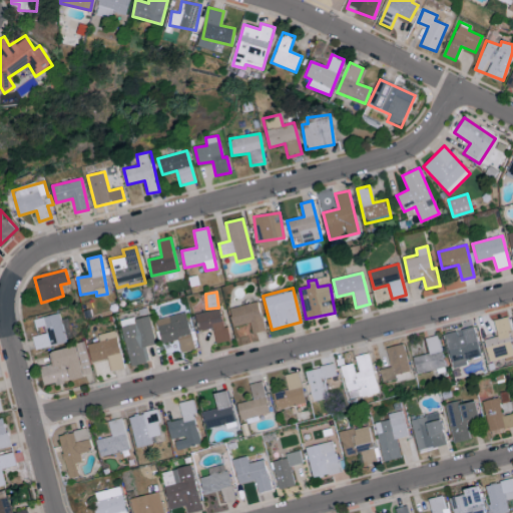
[(265,331),(258,302),(229,309),(234,327),(249,323),(252,334),(265,331)]
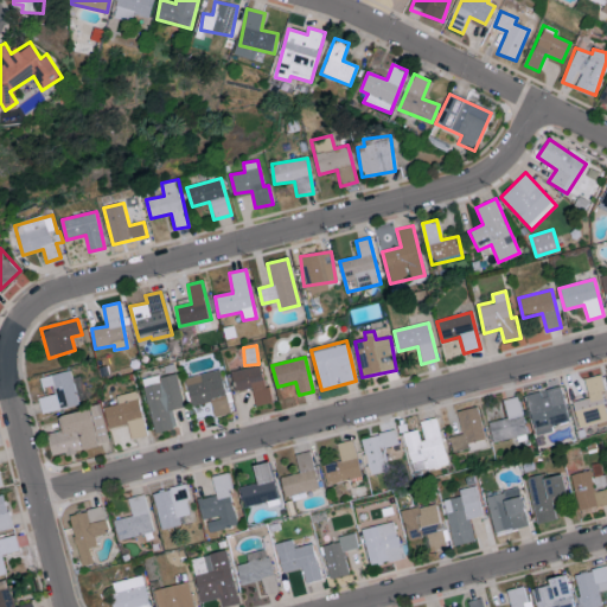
[(232,370),(235,391),(253,389),(255,406),(273,403),(269,387),(264,388),(261,366),(232,370)]
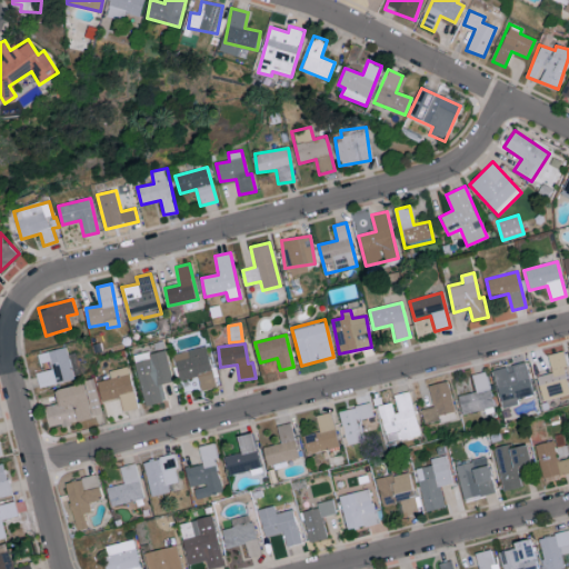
[(217,387),(206,346),(173,355),(180,381),(198,377),(201,391),(217,387)]
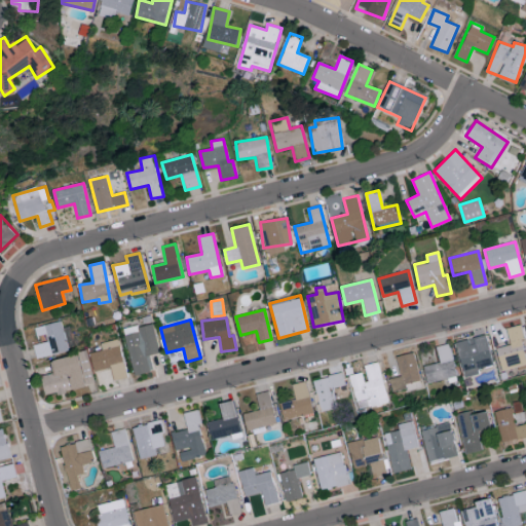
[(73,349),(69,330),(64,331),(61,321),(44,325),(47,341),(33,345),(36,358),(73,349)]
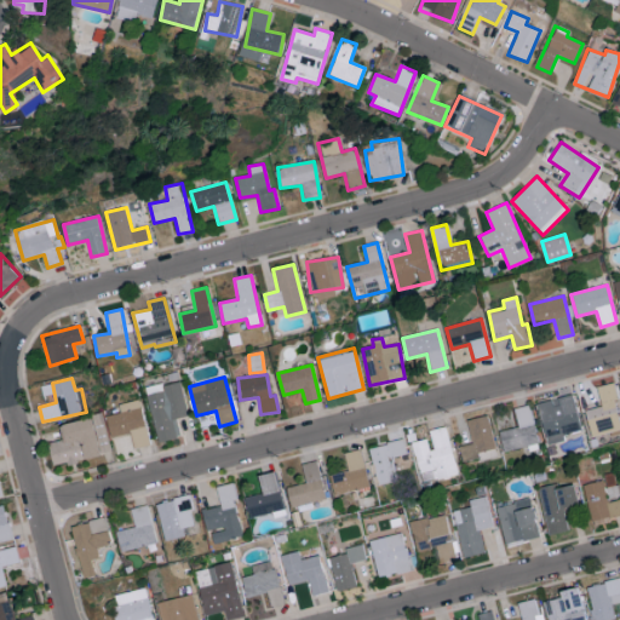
[(145,389),(159,442),(182,437),(177,419),(189,417),(179,380),(145,389)]
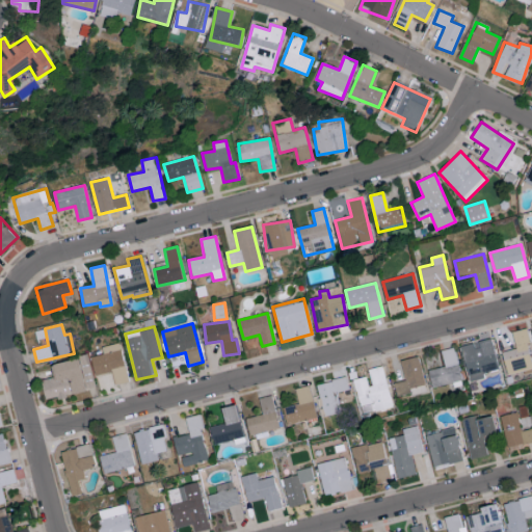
[(531,369),(531,363),(528,344),(530,343),(527,328),(512,331),(516,349),(502,352),(507,375),(531,369)]
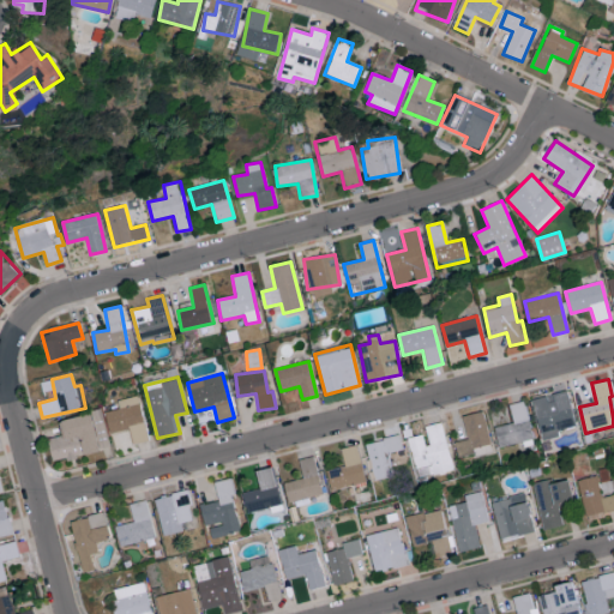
[(576,427),(567,391),(533,399),(542,441),(559,438),(558,431),(576,427)]
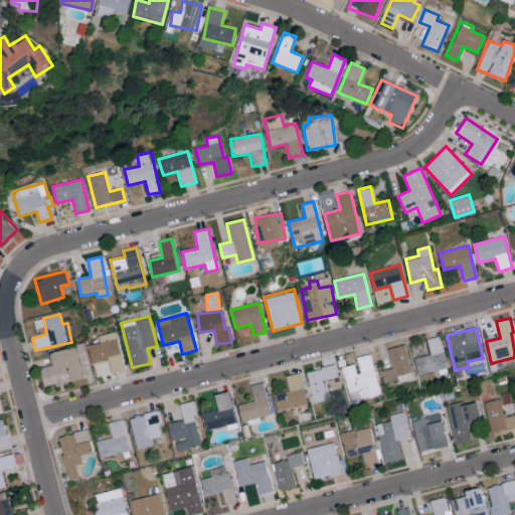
[(98,336),(100,343),(89,346),(94,363),(107,360),(111,373),(125,369),(115,331),(98,336)]
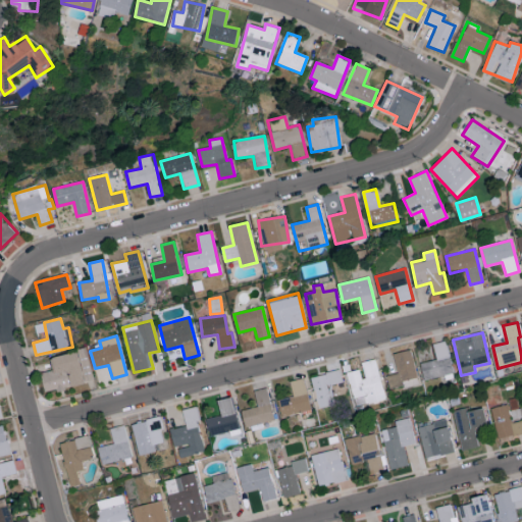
[(432,345),(436,360),(420,363),(424,380),(454,373),(446,341),(432,345)]
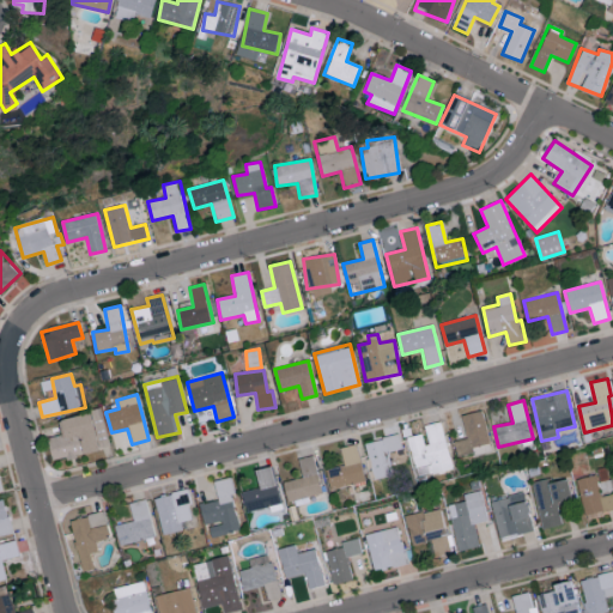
[(109,445),(101,408),(91,410),(98,448),(109,445)]
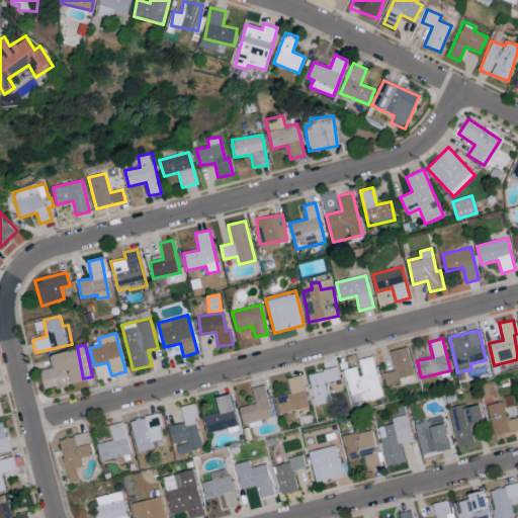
[(386,386),(401,382),(400,378),(415,374),(407,347),(390,352),(396,370),(382,373),(386,386)]
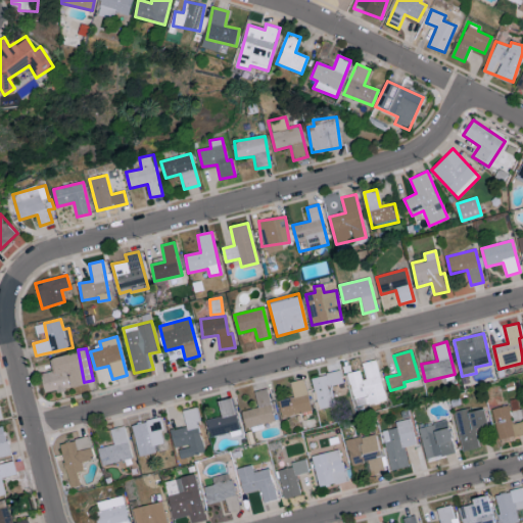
[(84,385),(76,353),(50,360),(53,371),(41,374),(46,394),(84,385)]
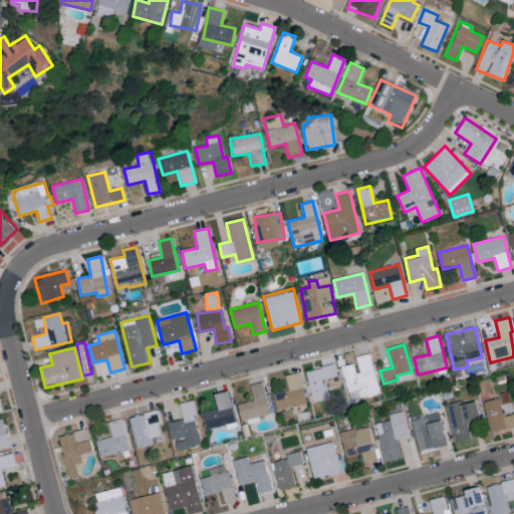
[(356,363),(342,366),(350,401),(379,394),(370,353),(354,357),(356,363)]
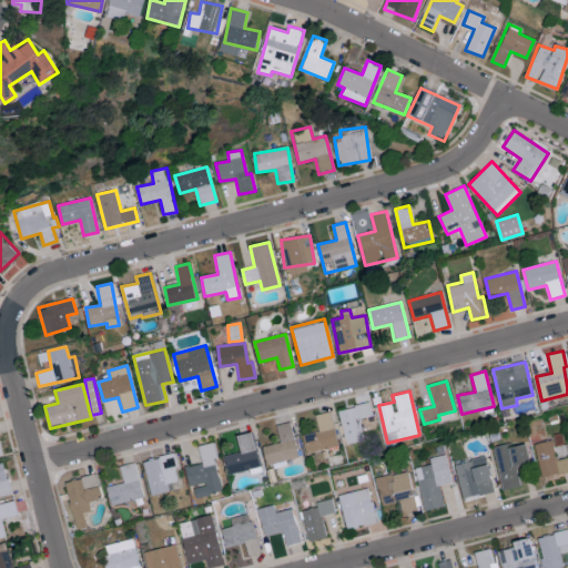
[(338,411),(346,445),(365,440),(359,419),(373,416),(369,404),(338,411)]
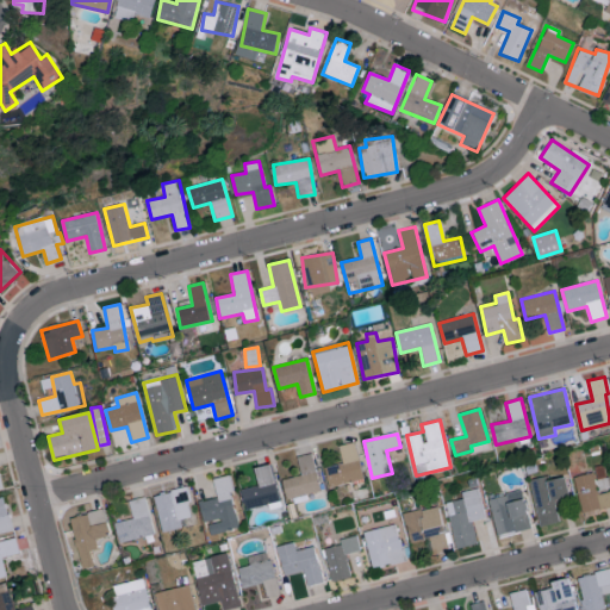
[(363,480),(355,442),(338,446),(342,464),(325,467),(329,487),(363,480)]
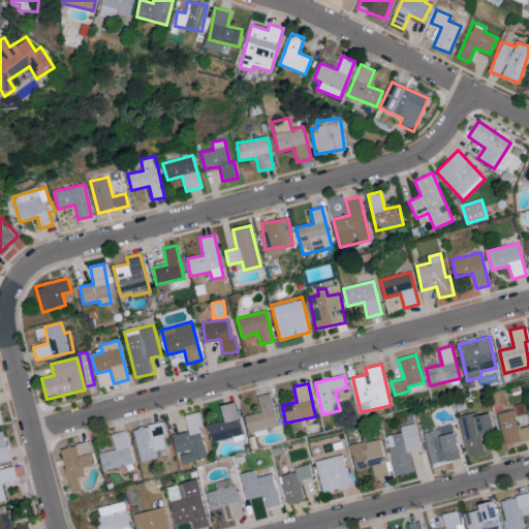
[(278,427),(271,394),(257,396),(260,412),(244,416),(248,433),(278,427)]
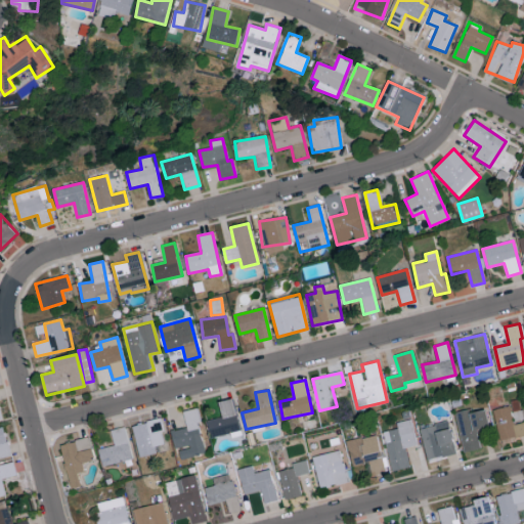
[(210,438),(230,433),(231,438),(242,435),(232,399),(218,403),(221,418),(206,421),(210,438)]
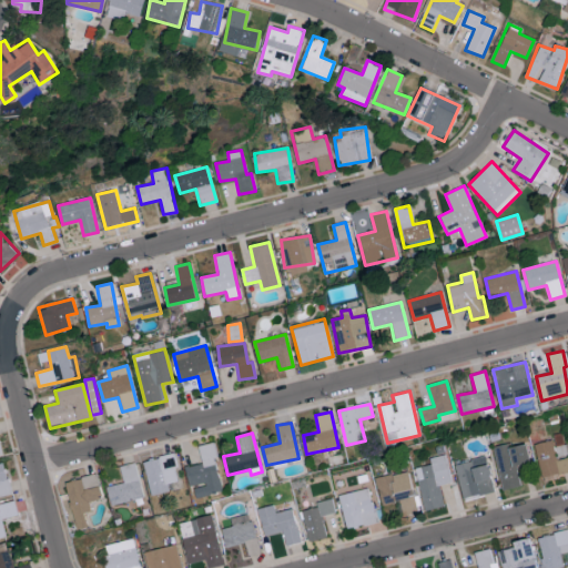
[(567,472),(567,456),(564,437),(535,444),(543,478),(567,472)]
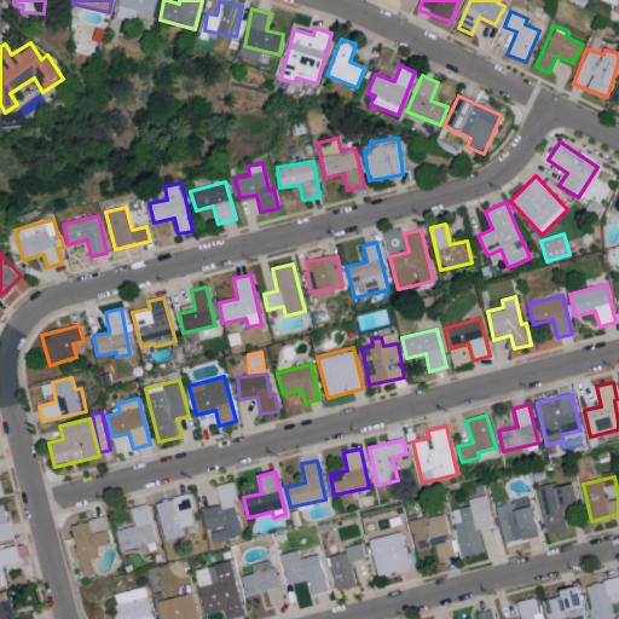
[(215,486),(220,505),(201,509),(206,531),(210,530),(213,543),(243,536),(231,482),(215,486)]
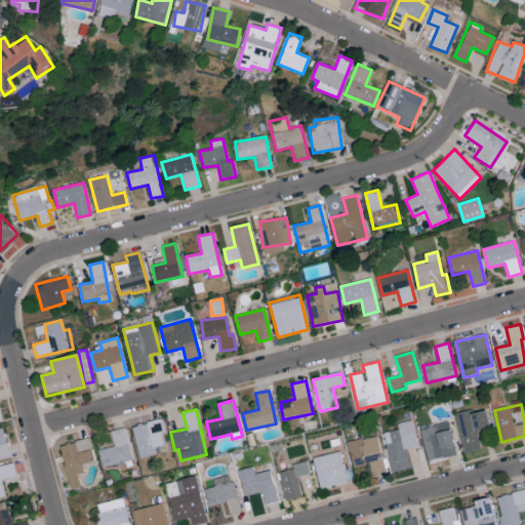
[(486,410),(473,413),(472,409),(455,413),(465,453),(482,449),(478,432),(490,429),(486,410)]
